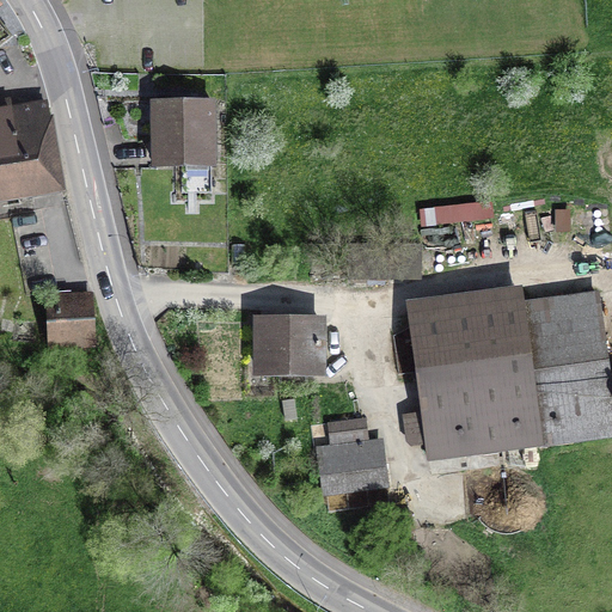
[(0,48),(13,38),(0,19),(0,11),(4,8),(0,4),(0,48)]
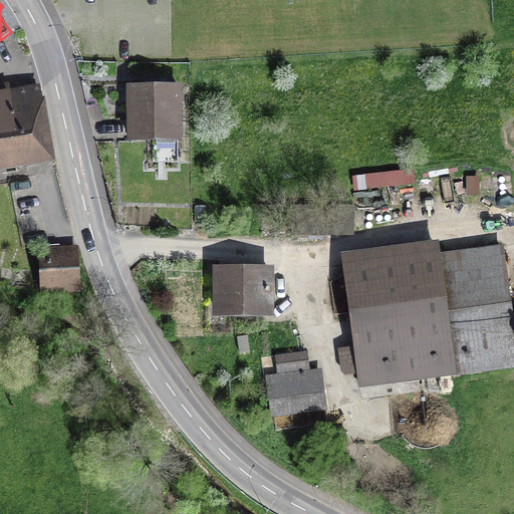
[(10,90),(9,82),(0,83),(0,174),(57,165),(45,98),(42,99),(40,85),(10,90)]
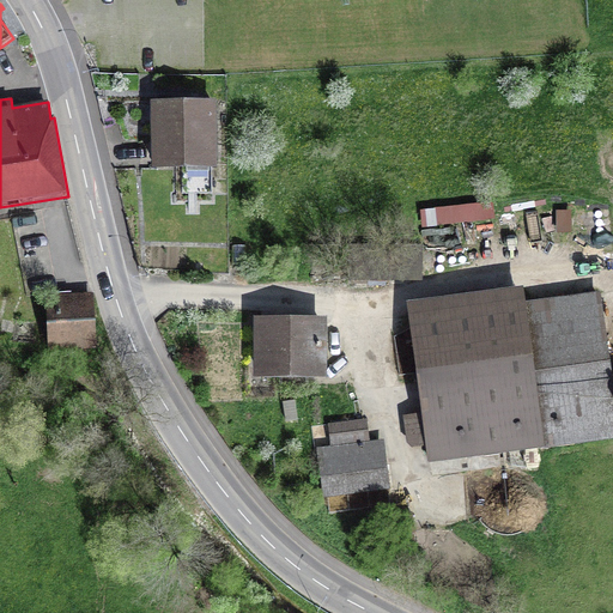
[(216,99),(150,102),(152,171),(187,171),(188,177),(208,177),(208,170),(218,170),(216,99)]
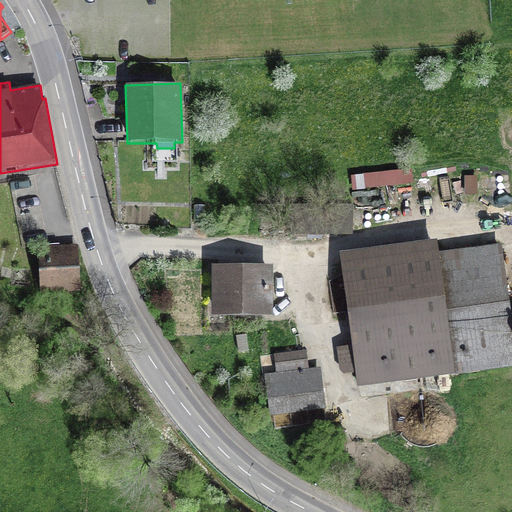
[(414,184),(412,169),(351,176),(353,190),(414,184)]
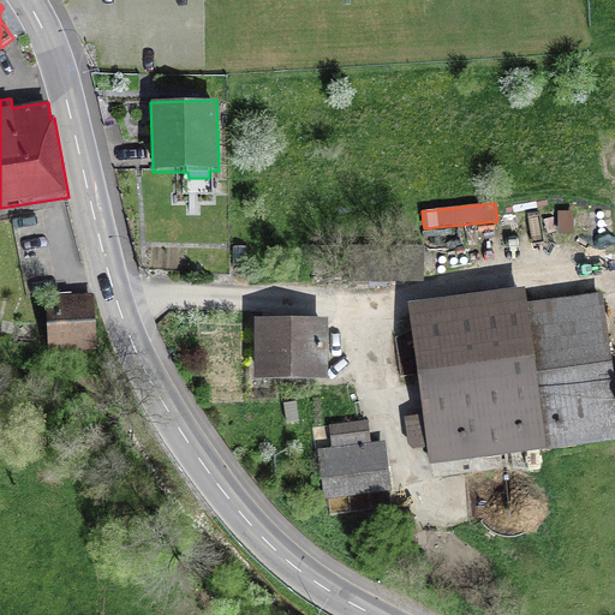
[(246,245),(233,246),(234,267),(246,267),(246,245)]
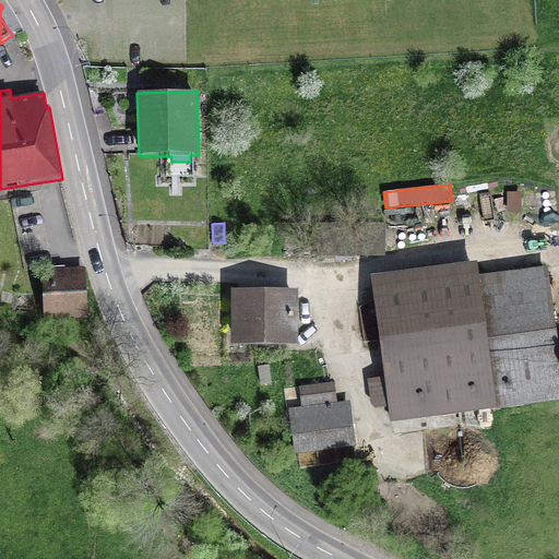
[(388,408),(390,423),(558,401),(558,349),(548,266),(478,275),(477,263),(370,276),(384,382),(367,384),(370,411),(388,408)]
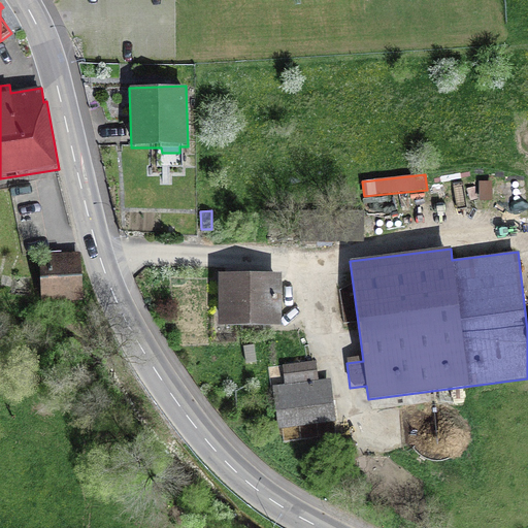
[(39,254),(42,304),(84,301),(80,252),(39,254)]
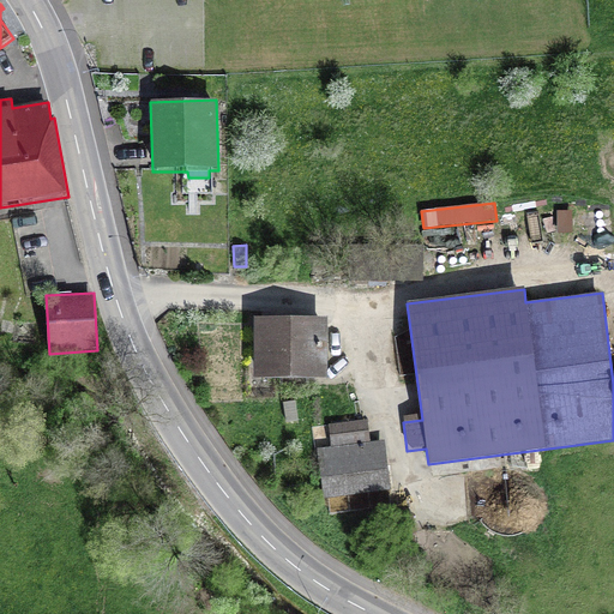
[(327,381),(329,319),(253,318),(253,380),(327,381)]
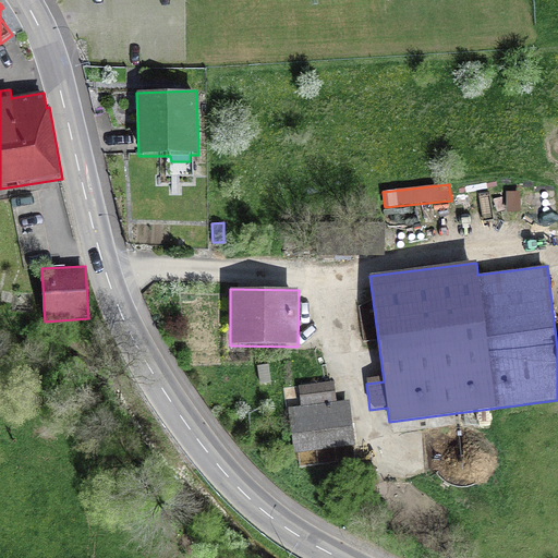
[(271,384),(268,364),(257,366),(261,385),(271,384)]
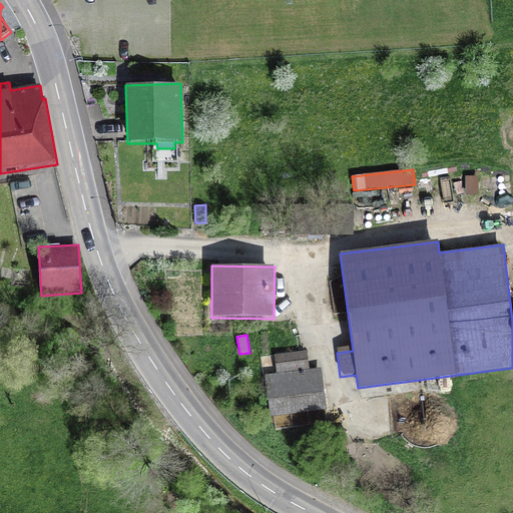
[(327,409),(322,368),(310,370),(307,351),(275,356),(277,373),(265,375),(271,417),(327,409)]
